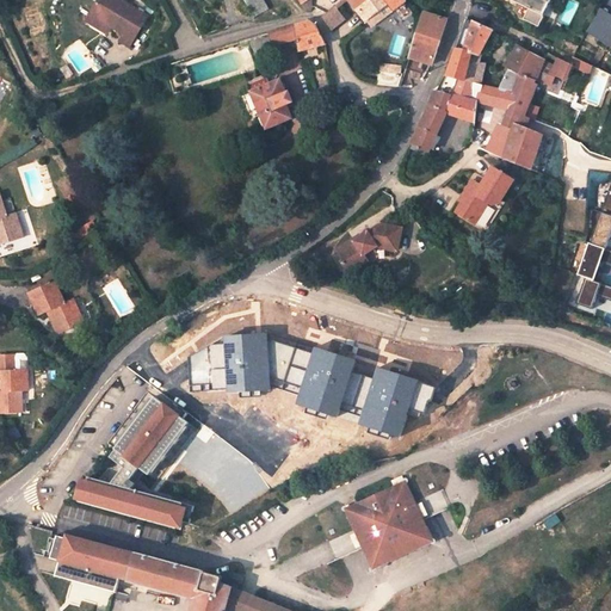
[(111,0),(100,20),(134,42),(130,48),(139,54),(156,24),(117,0),(111,0)]
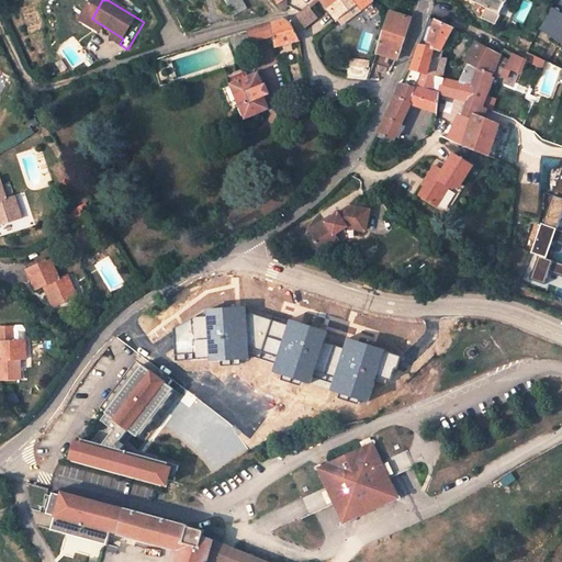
[(287,0),(273,0),(280,11),(284,10),(285,1),(287,0)]
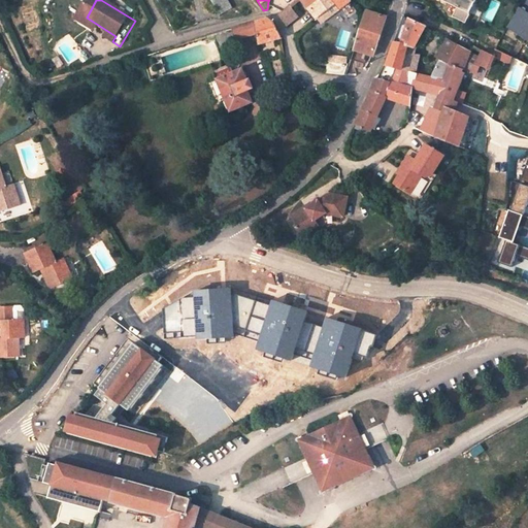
[(317,0),(298,0),(289,8),(296,18),(306,10),(306,8),(317,0)]
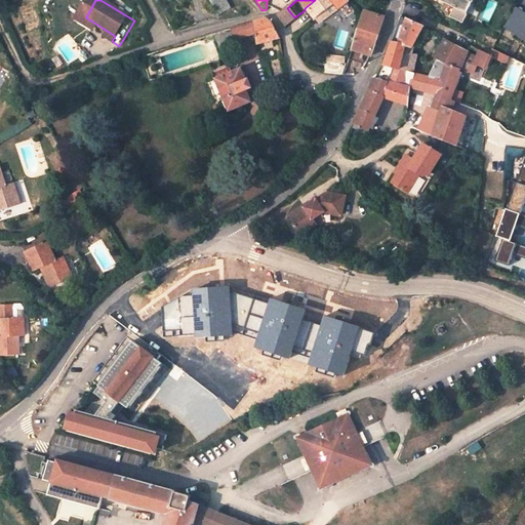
[(334,10),(346,3),(344,0),(315,0),(305,8),(305,10),(312,19),(331,5),(334,10)]
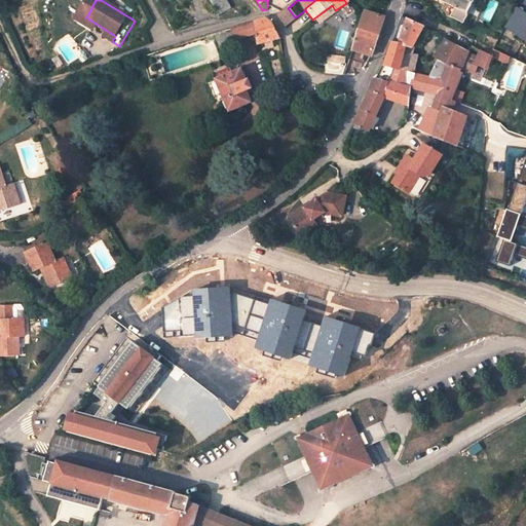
[(437,0),(454,8),(450,17),(463,24),(467,15),(466,14),(474,0),(437,0)]
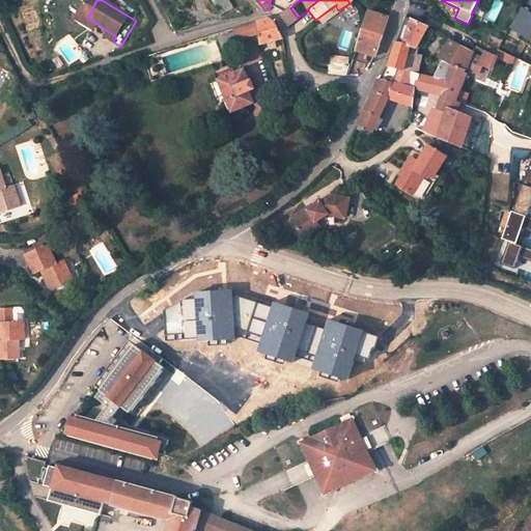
[(240,18),(231,2),(218,8),(226,24),(240,18)]
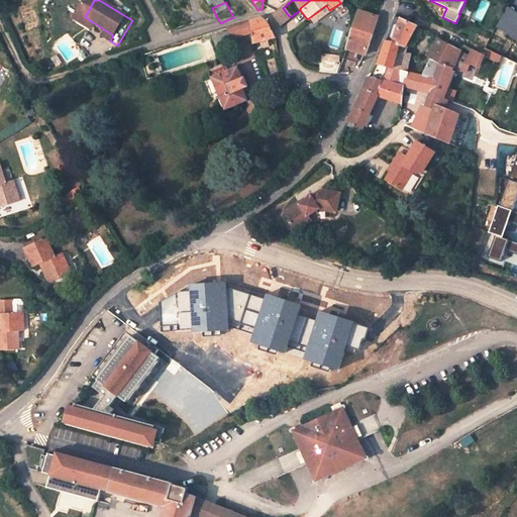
[(272,18),(279,26),(290,17),(283,8),(272,18)]
